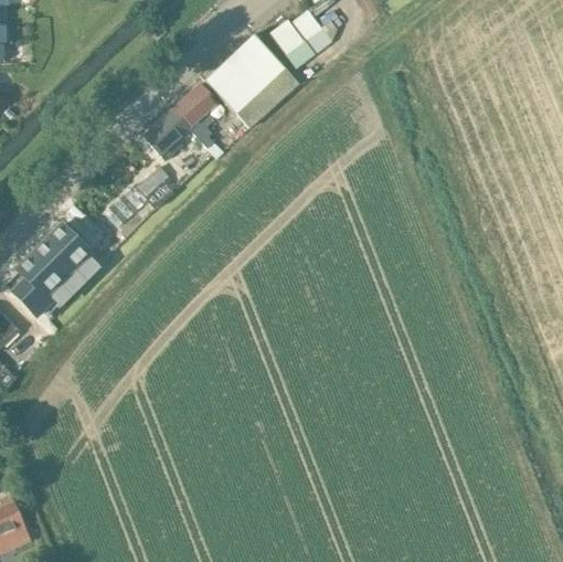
[(269,33),(296,67),(331,41),(337,29),(331,21),(322,28),(315,18),(308,9),(289,23),(287,20),(269,33)]
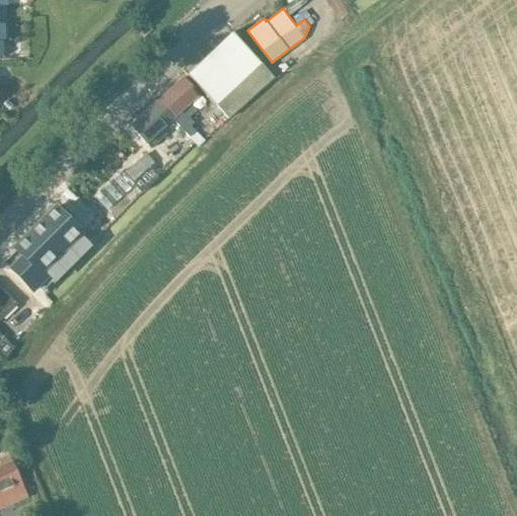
[(233,31),(188,73),(217,103),(229,117),(230,119),(275,77),(262,62),(233,31)]
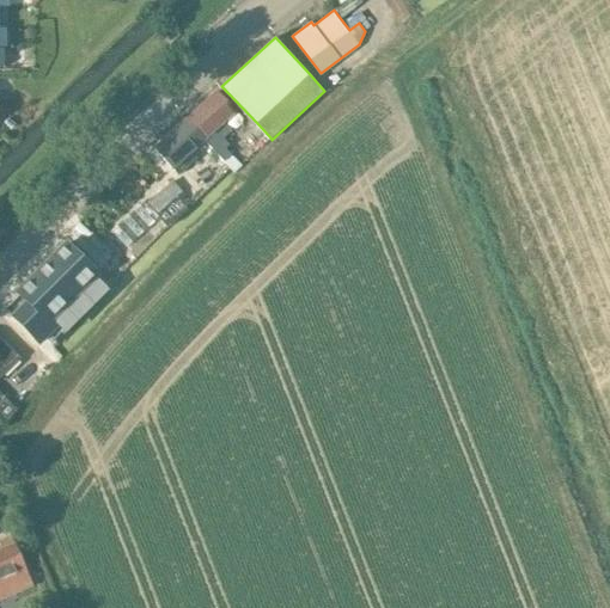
[(218,91),(187,118),(203,139),(224,160),(231,154),(225,147),(230,143),(224,137),(233,129),(225,120),(236,110),(218,91)]
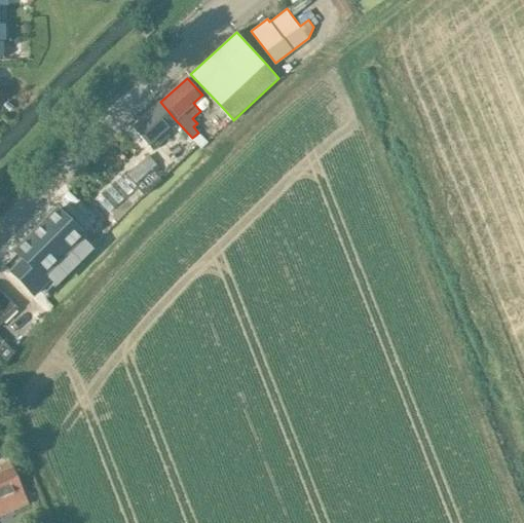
[(175,119),(160,102),(134,126),(154,149),(170,135),(164,128),(175,119)]
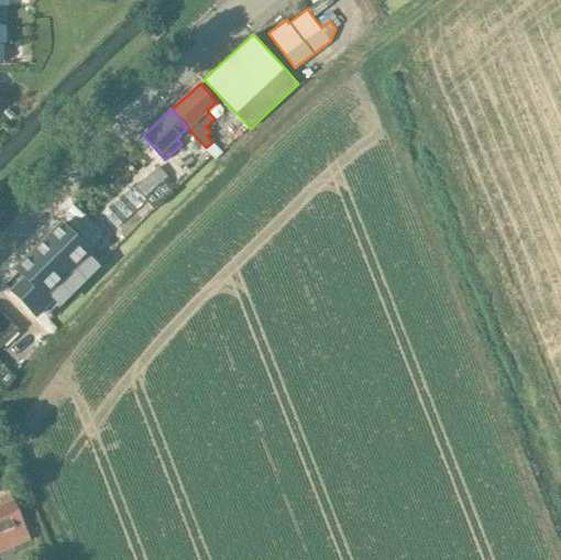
[(136,186),(145,196),(167,175),(158,165),(136,186)]
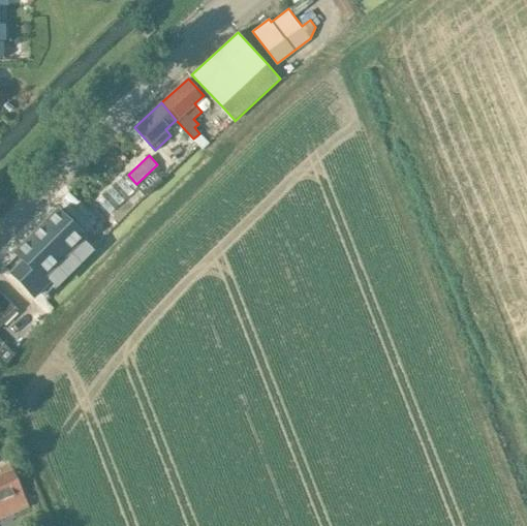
[(24,259),(11,273),(34,296),(49,282),(43,276),(84,237),(57,210),(16,251),(24,259)]
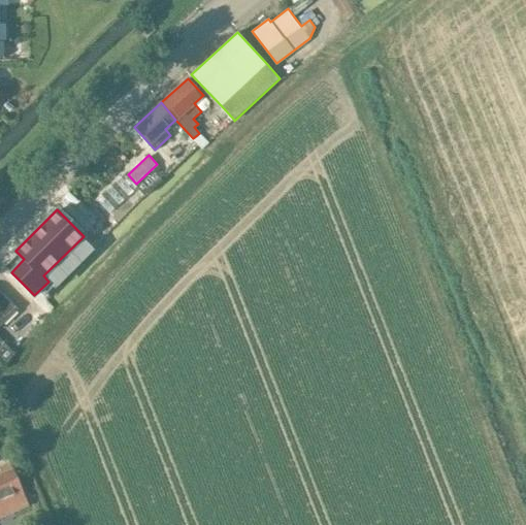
[(0,355),(7,363),(18,353),(0,334),(0,324),(17,308),(3,295),(5,294),(0,289),(0,355)]
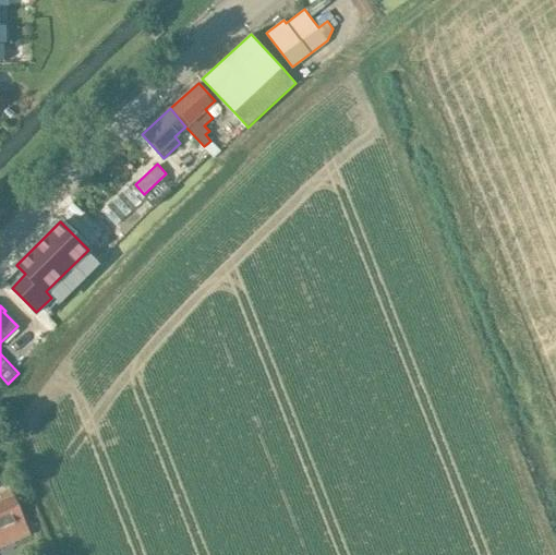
[(0,546),(31,533),(12,490),(0,495),(3,502),(0,502),(0,546)]
